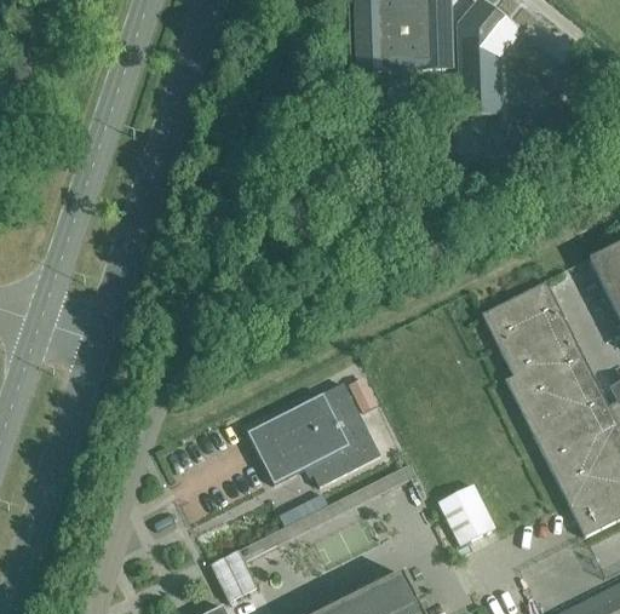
[(451,26),(449,0),(355,0),(356,30),(367,29),(367,39),(357,40),(357,69),(368,69),(441,67),(441,66),(452,66),(452,38),(458,38),(460,114),(501,113),(499,55),(520,29),(483,0),(475,0),(457,22),(458,26),(451,26)]
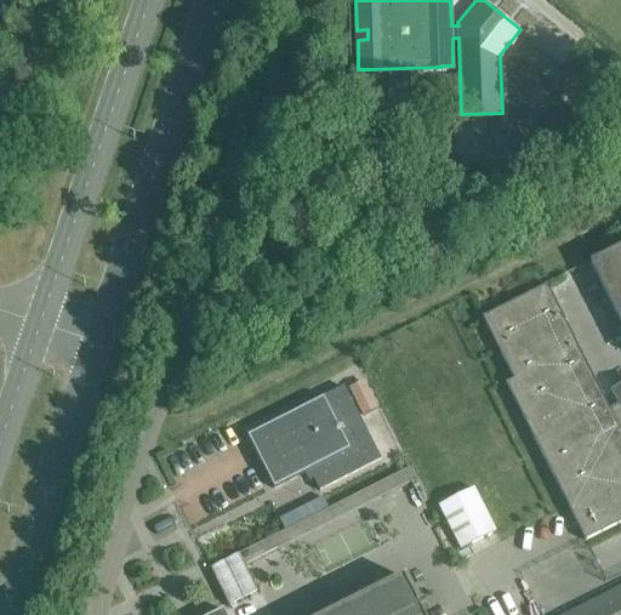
[(506,379),(585,536),(620,518),(620,241),(590,258),(620,319),(620,383),(611,388),(617,400),(610,405),(547,280),(483,313),(513,375),(506,379)]
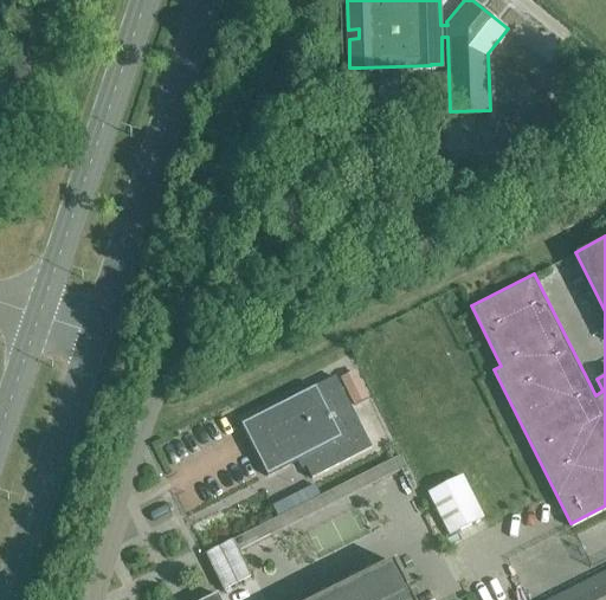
[(242,421),(268,472),(302,455),(311,475),(372,445),(335,374),(242,421)]
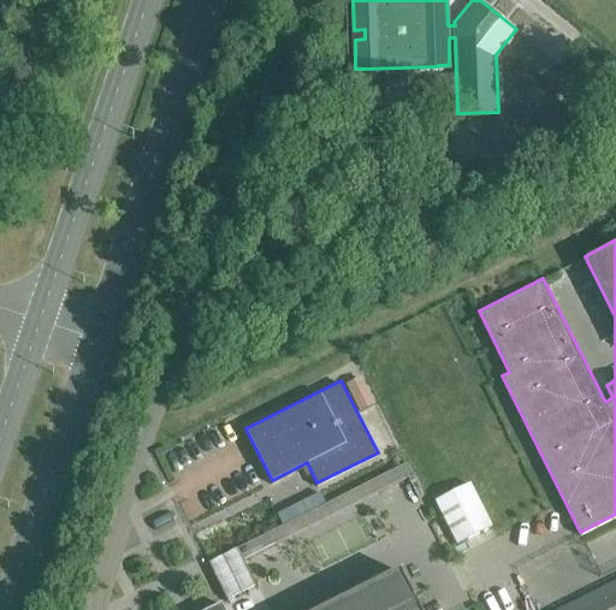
[(474,475),(438,493),(463,546),(499,528),(474,475)]
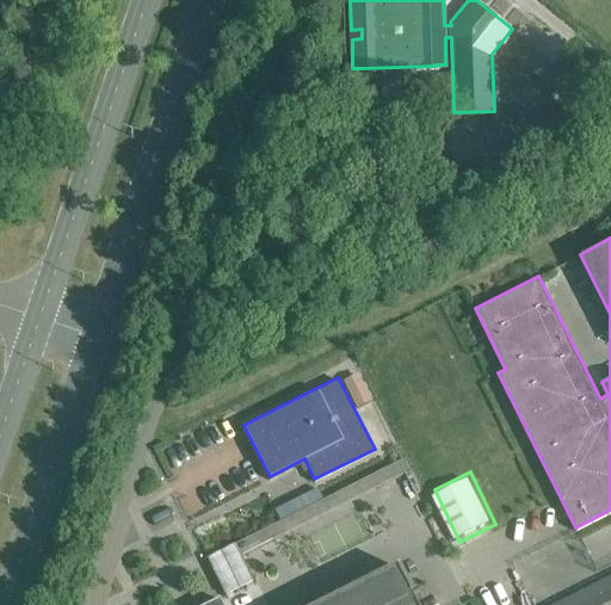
[(273,506),(279,518),(321,497),(315,485),(273,506)]
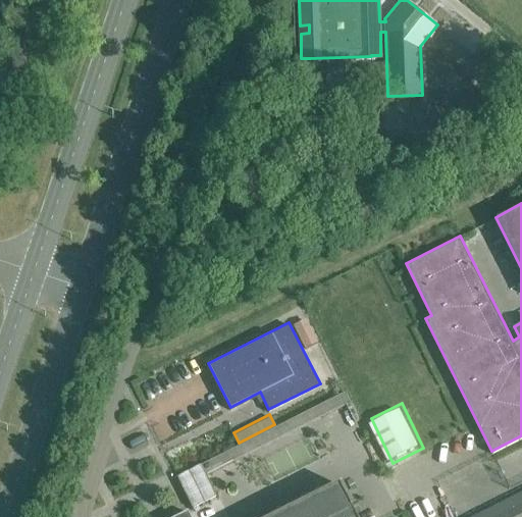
[(195,504),(217,495),(204,461),(181,470),(195,504)]
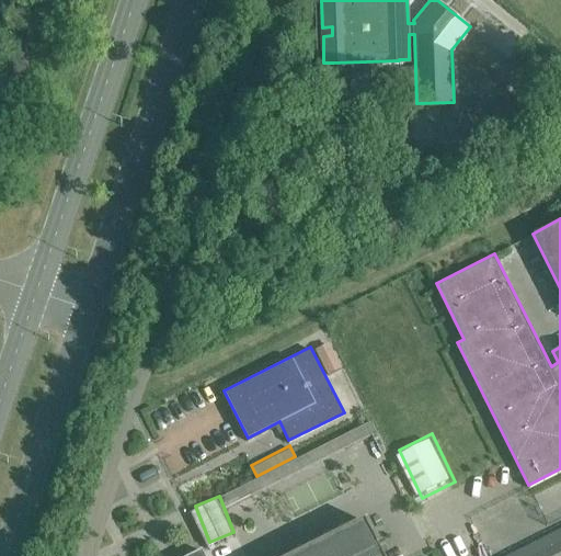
[(205,555),(202,547),(183,555),(384,555),(364,518),(286,555),(205,555)]
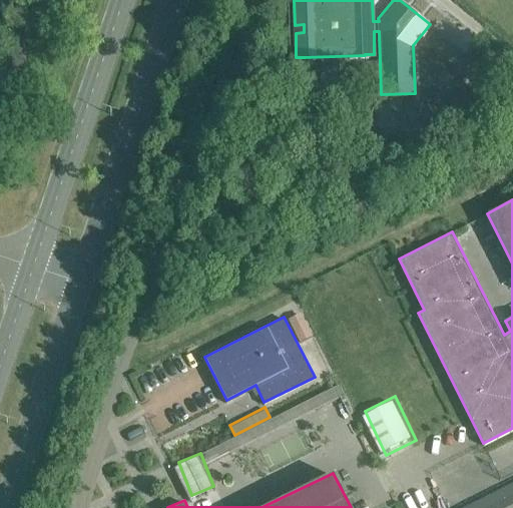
[(512,507),(512,481),(448,507),(512,507)]
